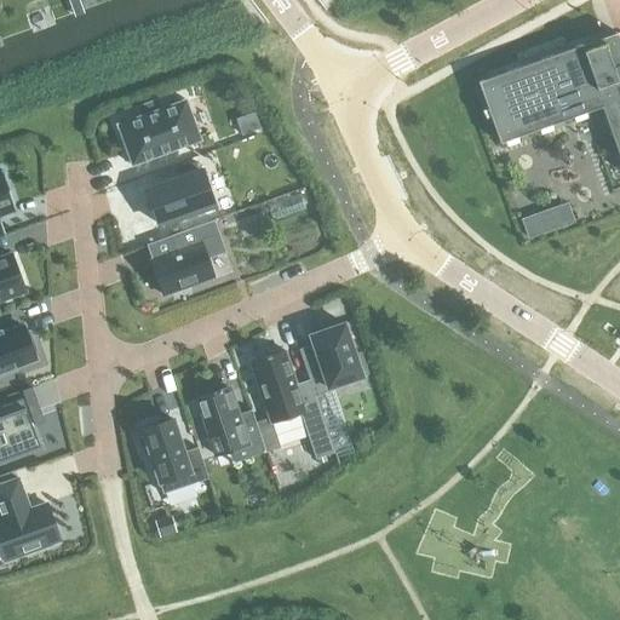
[(619,44),(616,33),(477,81),(499,143),(601,107),(619,161),(619,44)]
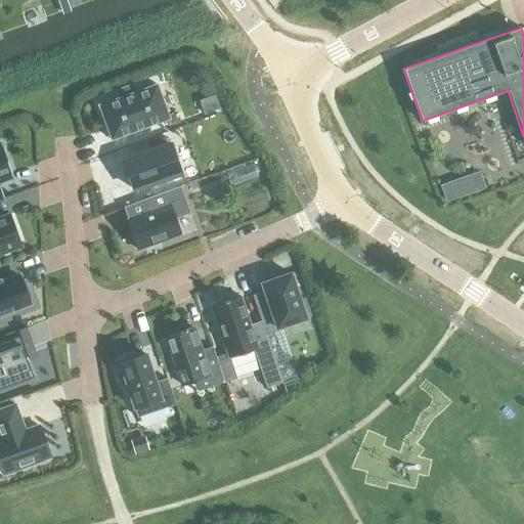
[(137,90),(134,82),(115,89),(118,97),(97,105),(111,140),(170,119),(157,83),(137,90)]
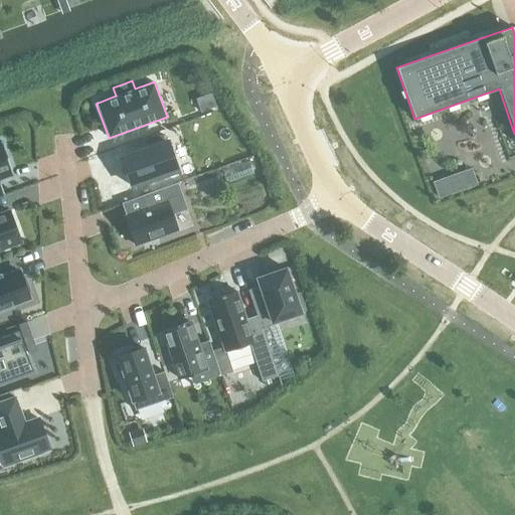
[(215,107),(210,94),(196,99),(201,112),(215,107)]
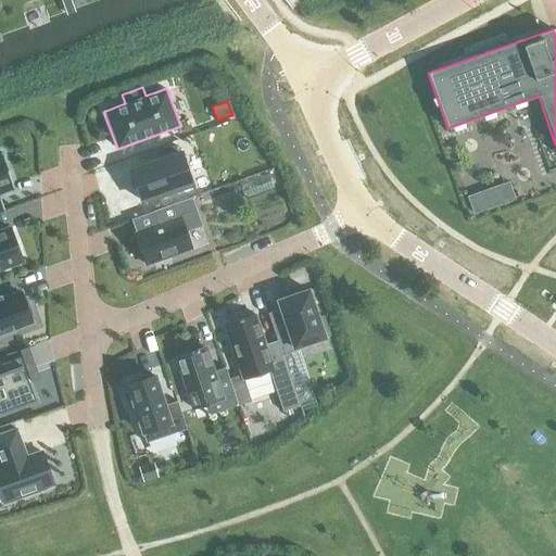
[(178,150),(125,168),(138,204),(191,185),(178,150)]
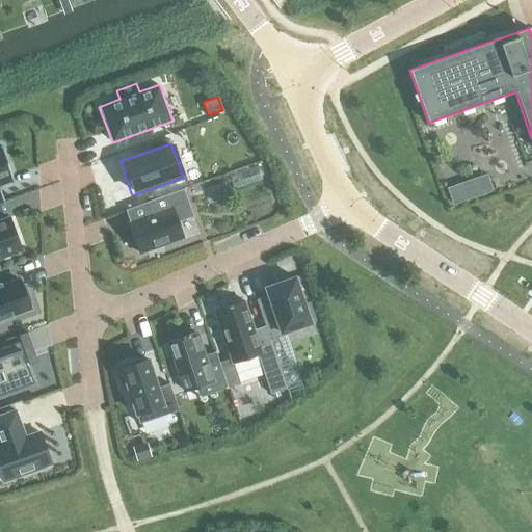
[(0,202),(3,202),(0,191),(0,183),(11,180),(0,144),(0,202)]
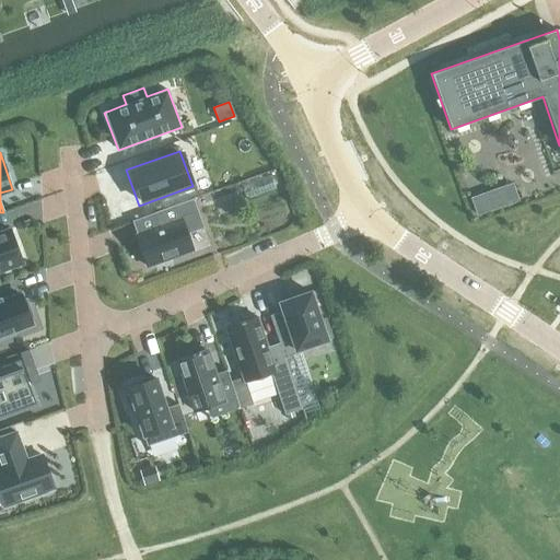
[(158,225),(133,234),(146,268),(193,251),(186,233),(203,228),(193,198),(153,212),(158,225)]
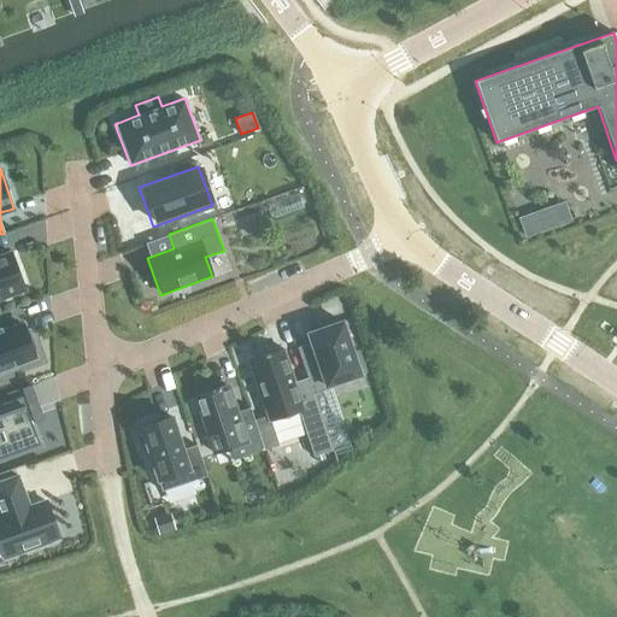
[(0,299),(23,292),(9,251),(0,253),(0,299)]
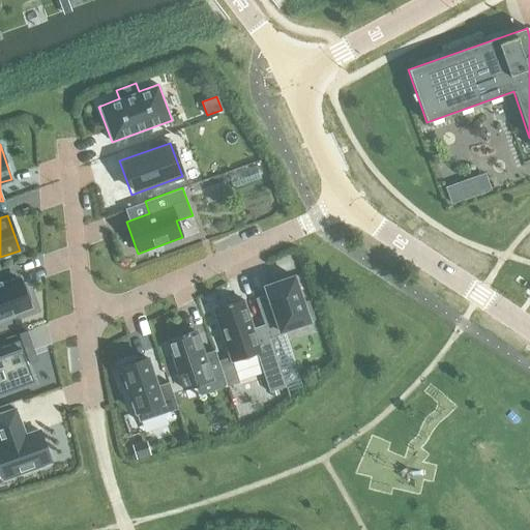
[(265,294),(255,298),(277,363),(291,359),(282,331),(311,322),(314,321),(307,301),(304,302),(294,274),(262,285),(265,294)]
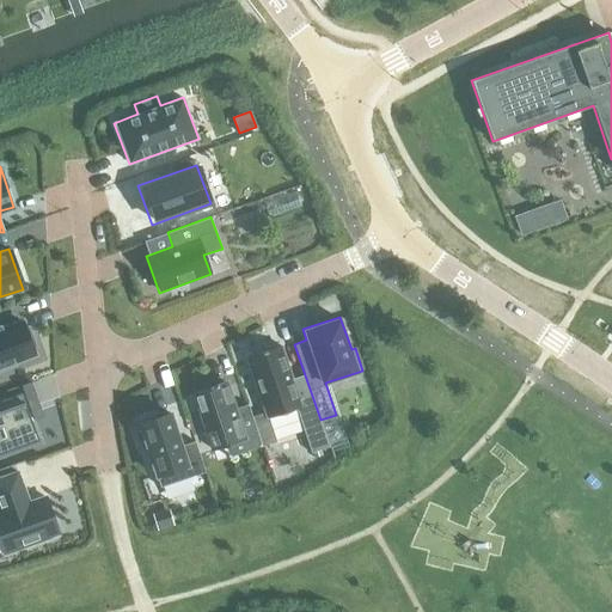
[(0,369),(14,366),(13,361),(32,355),(29,348),(35,346),(28,328),(23,329),(20,323),(1,330),(0,326),(0,369)]
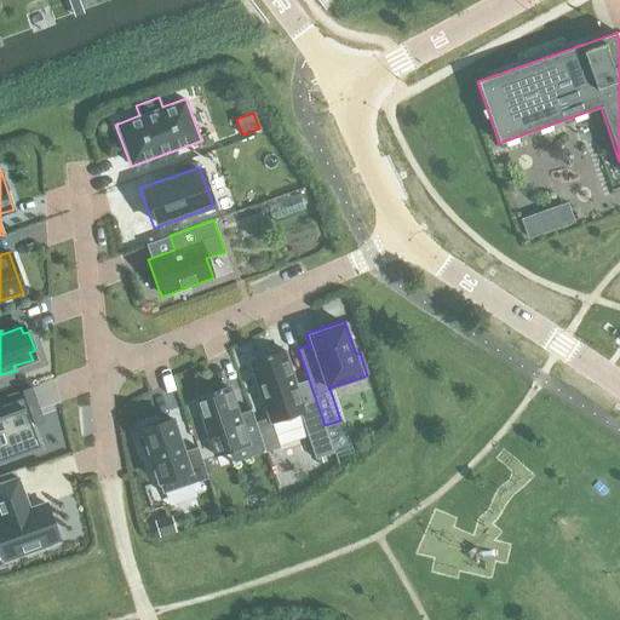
[(285,349),(248,361),(267,419),(254,423),(258,434),(271,430),(269,423),(302,412),(316,457),(331,452),(308,380),(296,384),(285,349)]
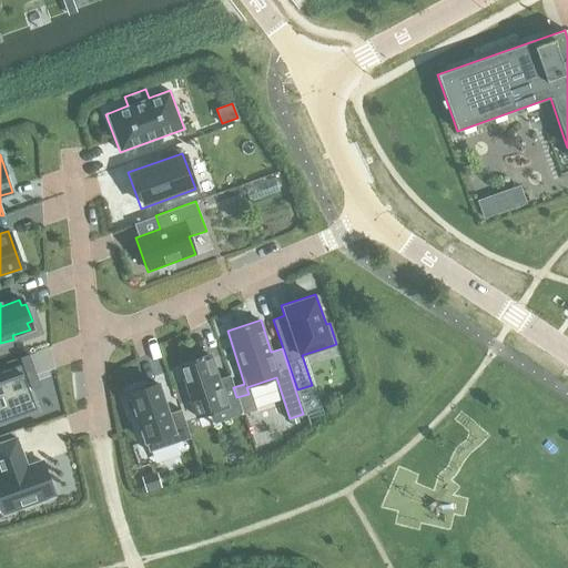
[(211,353),(176,364),(194,418),(209,414),(239,405),(236,397),(233,387),(230,375),(220,378),(211,353)]
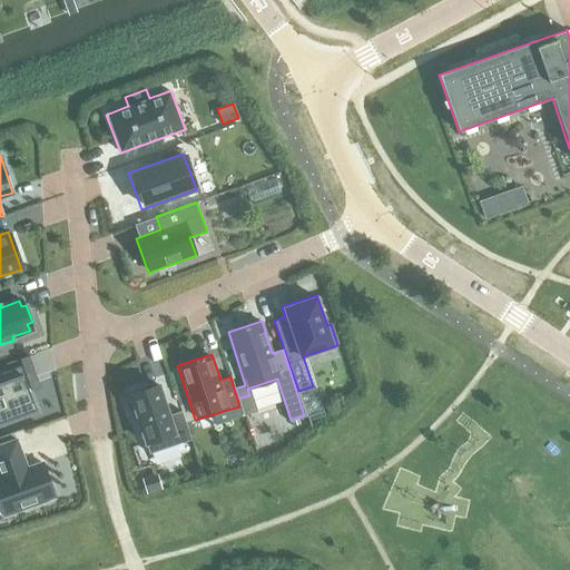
[(0,418),(35,406),(18,360),(0,365),(0,418)]
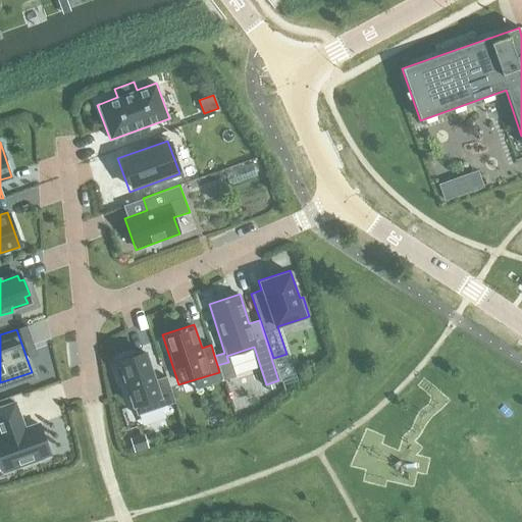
[(166,377),(154,381),(145,350),(118,359),(121,367),(116,368),(120,381),(125,380),(137,415),(174,403),(166,377)]
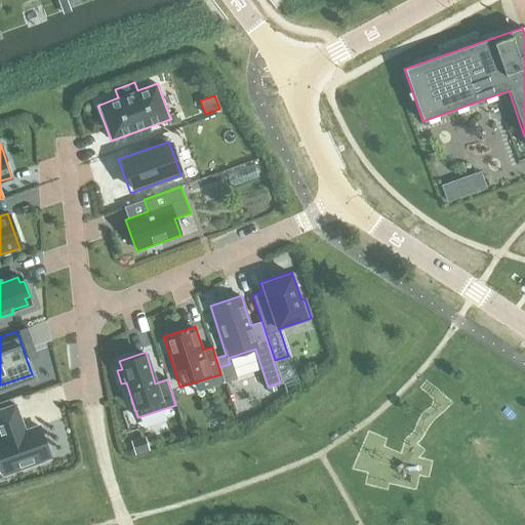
[(25,430),(15,403),(0,408),(0,470),(2,477),(52,458),(40,425),(25,430)]
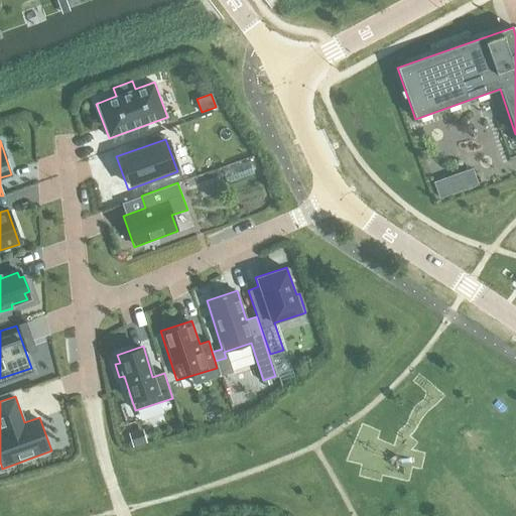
[(143,442),(139,430),(127,433),(131,446),(143,442)]
